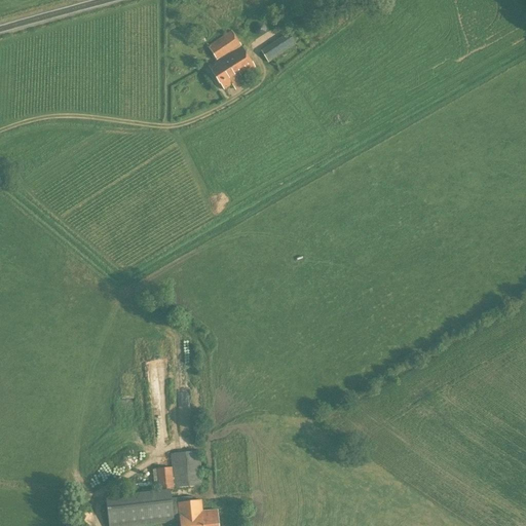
[(255,68),(231,32),(208,47),(217,61),(209,67),(224,90),(232,84),(231,83),(255,68)]
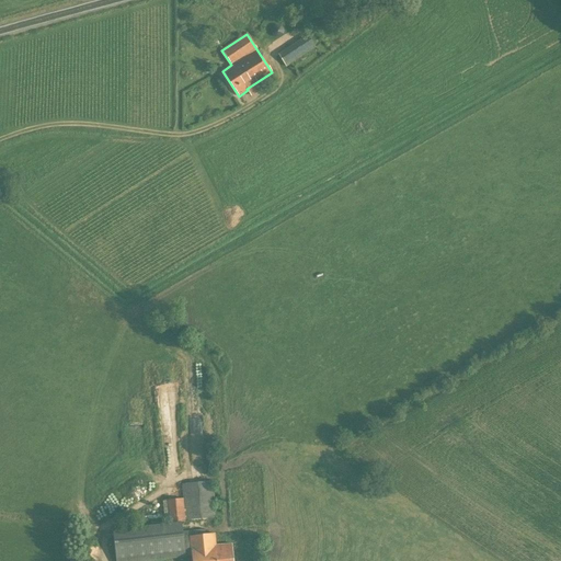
[(298,42),(298,43),(278,55),(286,67),(317,48),(308,35),(298,42)]
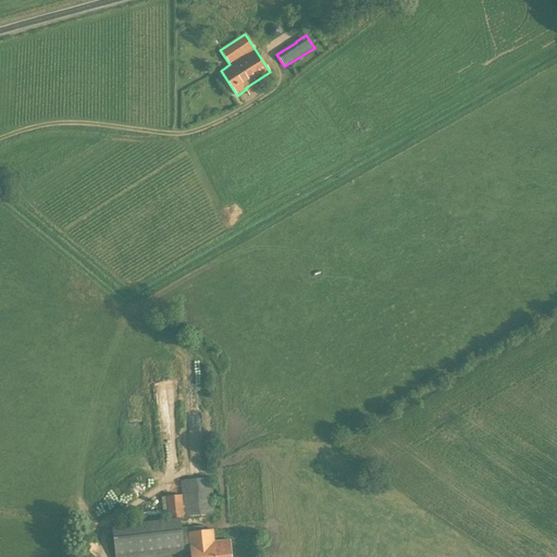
[(188,545),(214,542),(212,529),(205,530),(203,525),(181,529),(180,518),(184,517),(184,516),(214,512),(210,479),(181,482),(182,495),(161,497),(163,521),(111,527),(114,556),(146,556),(184,553),(188,552),(188,545)]
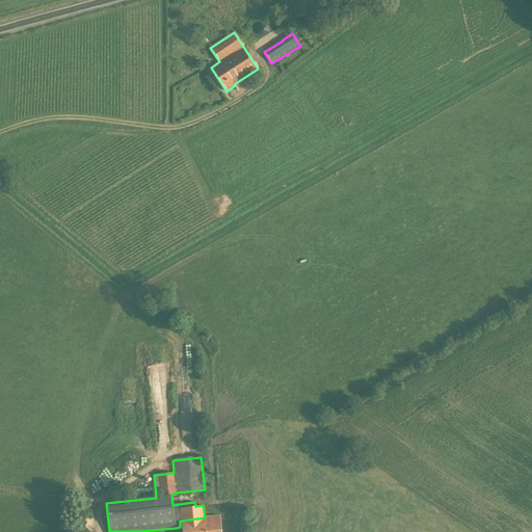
[(135,495),(149,493),(148,481),(134,483),(135,495)]
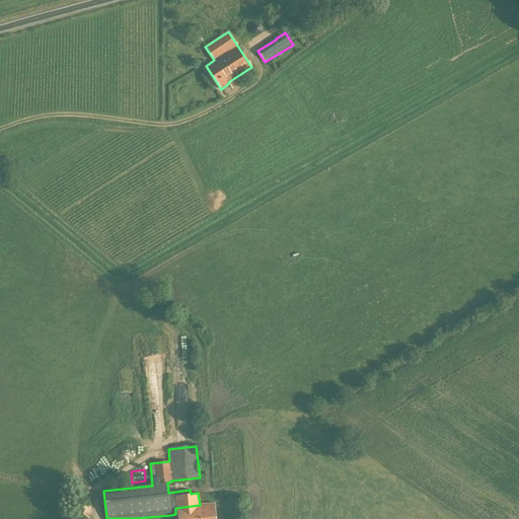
[(176,518),(215,518),(213,503),(200,505),(175,508),(175,514),(176,518)]
